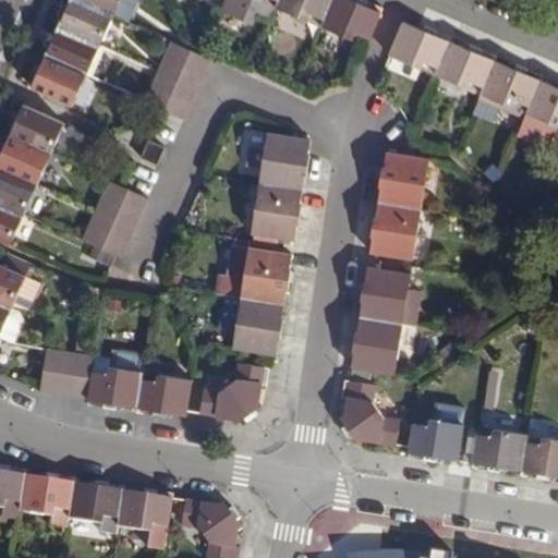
[(102,23),(108,11),(83,0),(70,0),(68,4),(62,15),(58,25),(95,41),(100,44),(106,29),(102,23)]
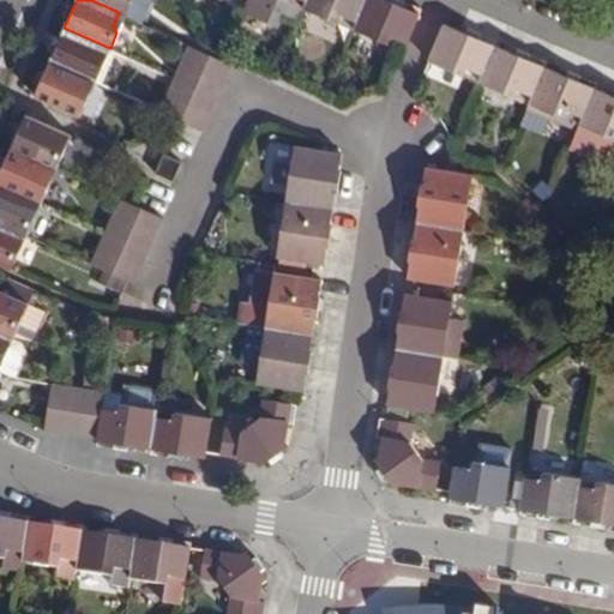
[(91,0),(119,12),(125,14),(131,0),(91,0)]
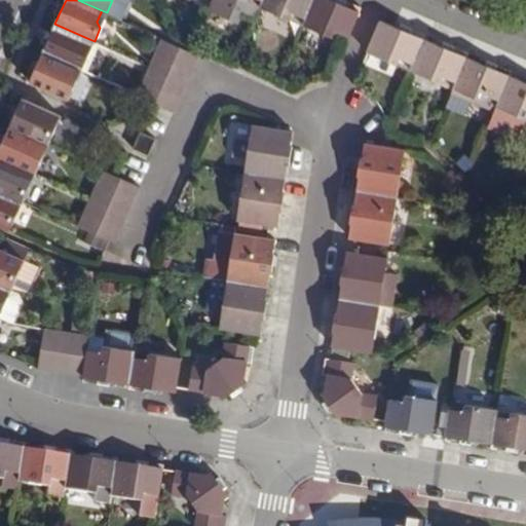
[(261,7),(263,0),(212,0),(208,10),(232,21),(236,12),(255,20),(261,7)]
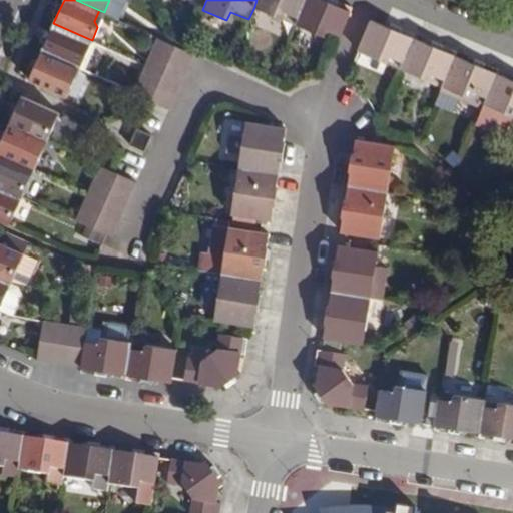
[(296,24),(306,0),(257,0),(254,7),(296,24)]
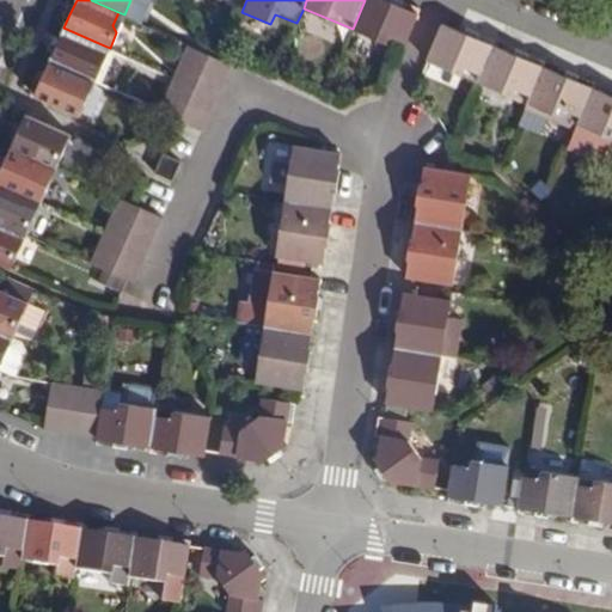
[(380,0),(365,0),(353,29),(386,44),(389,37),(405,44),(421,10),(398,0),(389,0),(387,4),(380,0)]
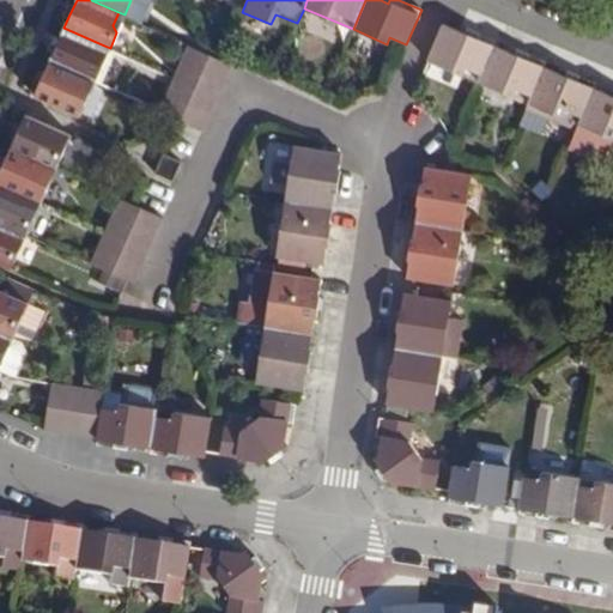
[(68,17),(74,5),(67,1),(61,13),(68,17)]
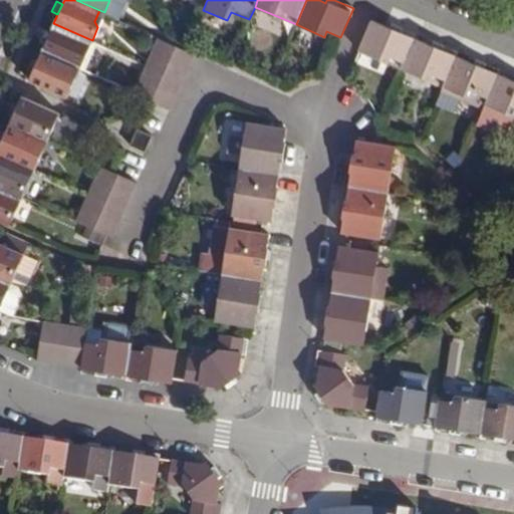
[(104,12),(99,10),(94,21),(97,27),(104,12)]
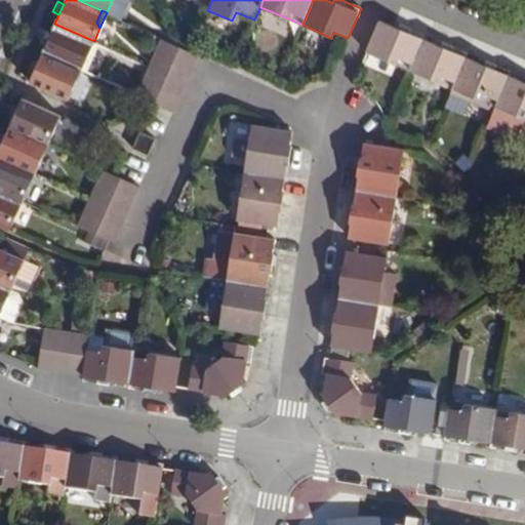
[(367,51),(409,70),(420,41),(422,36),(398,25),(395,30),(389,27),(379,23),(367,51)]
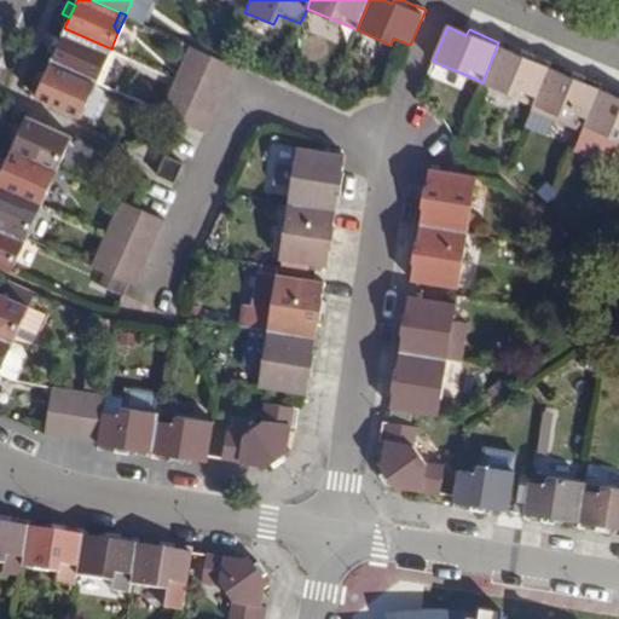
[(99,58),(105,46),(64,28),(61,38),(55,50),(50,62),(90,79),(96,82),(103,65),(99,58)]
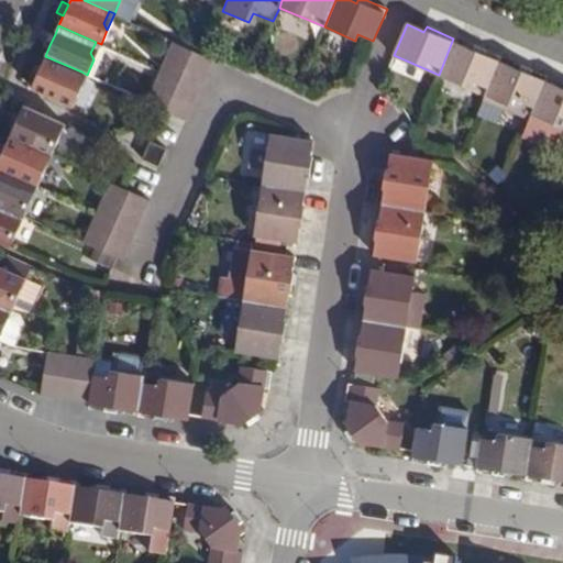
[(50,45),(55,34),(47,31),(43,42),(50,45)]
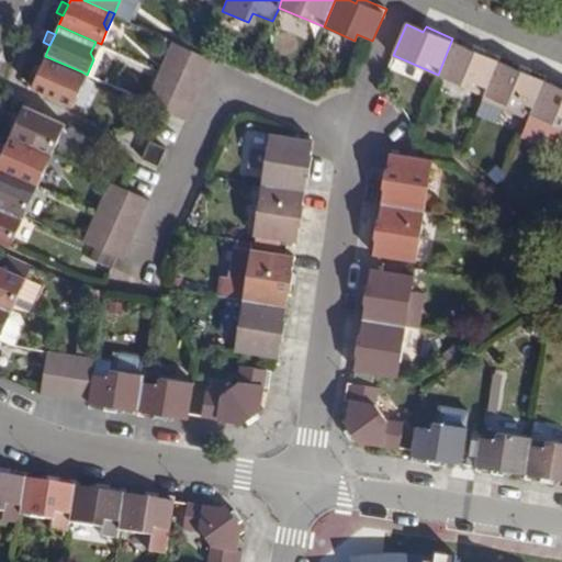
[(167,57),(206,75),(213,59),(175,41),(167,57)]
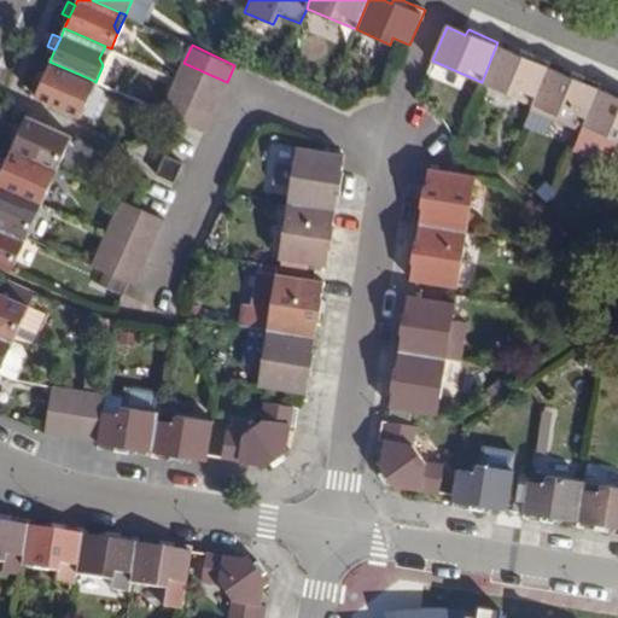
[(111,48),(105,46),(99,58),(103,65),(111,48)]
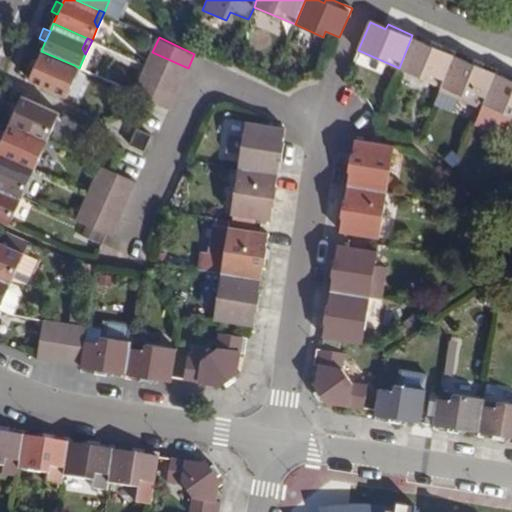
[(399,68),(441,87),(453,58),(456,53),(432,43),(430,49),(423,46),(410,40),(399,68)]
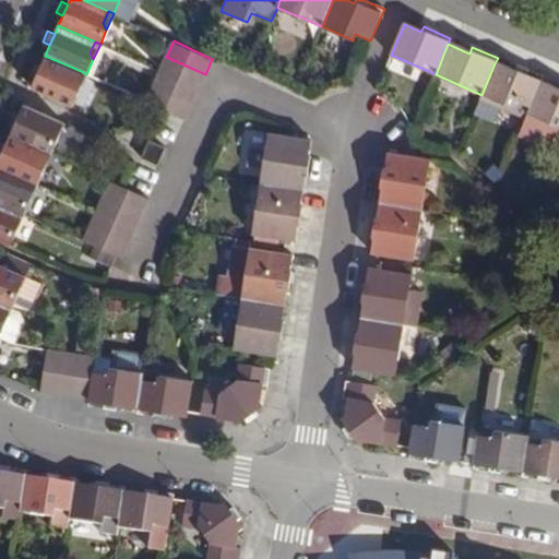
[(470,54),(472,47),(465,44),(462,50),(470,54)]
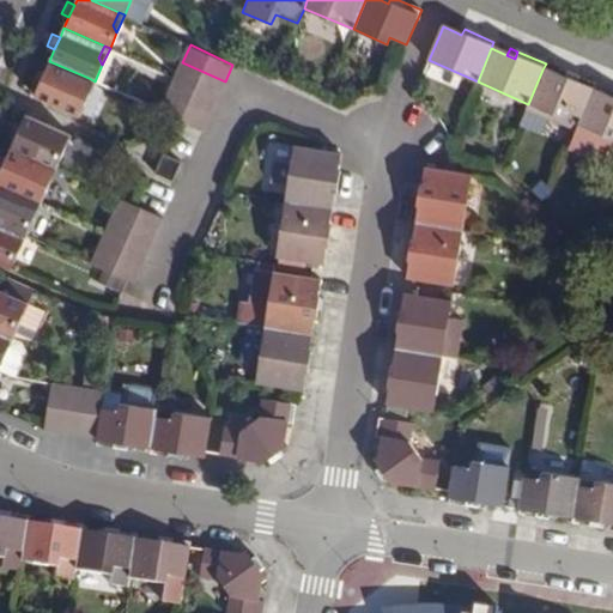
[(84,90),(89,78),(49,61),(44,71),(40,83),(34,95),(79,115),(86,98),(84,90)]
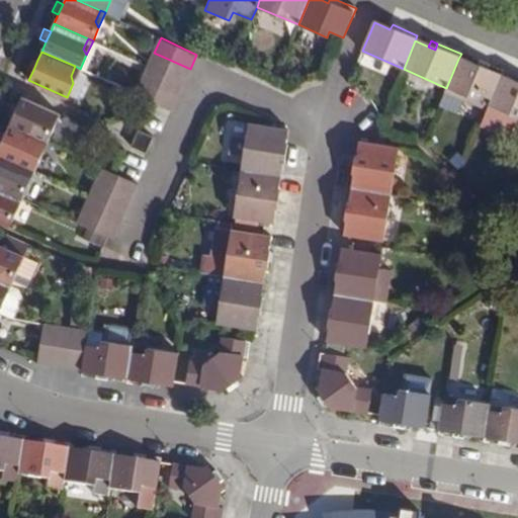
[(184,82),(190,69),(154,53),(148,66),(184,82)]
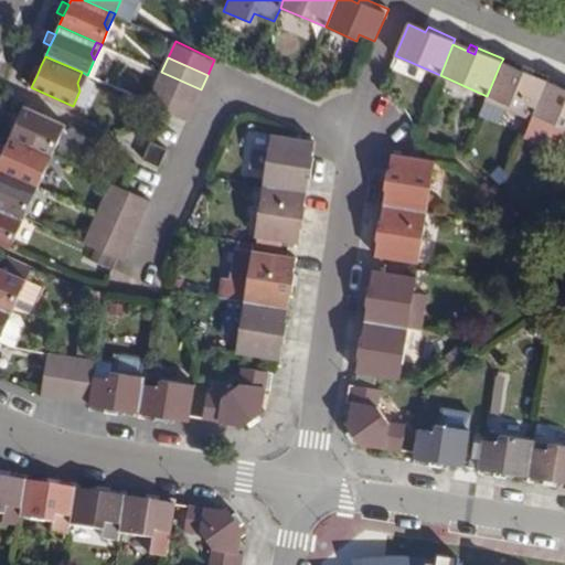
[(36,76),(41,65),(34,61),(30,73),(36,76)]
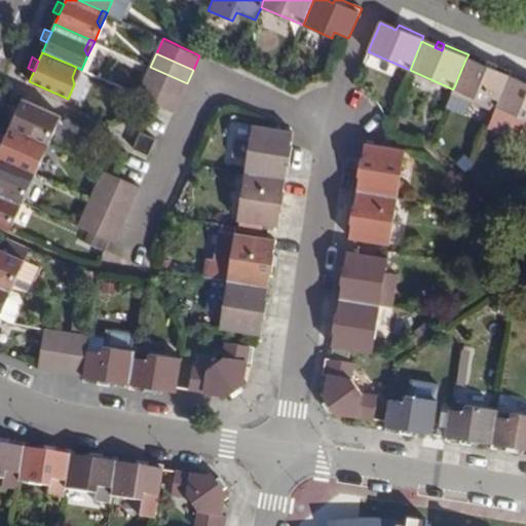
[(487,62),(480,59),(477,66),(483,68),(487,62)]
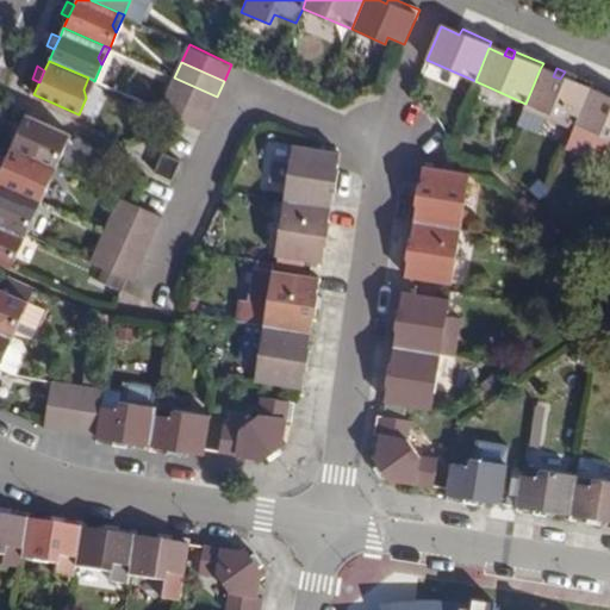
[(576,124),(589,91),(592,82),(565,72),(560,79),(553,76),(540,69),(526,104),(522,112),(572,134),(576,124)]
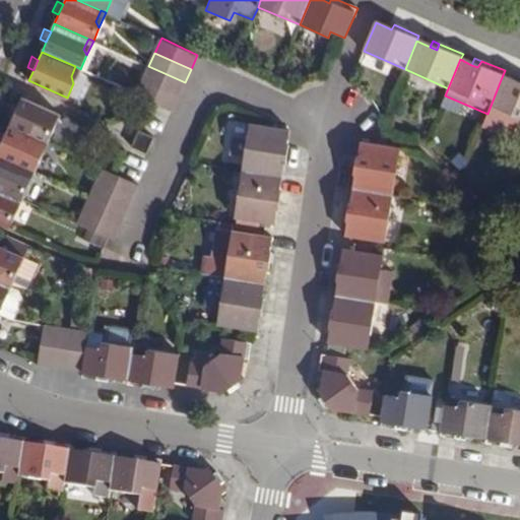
[(80,69),(75,66),(71,76),(73,83),(80,69)]
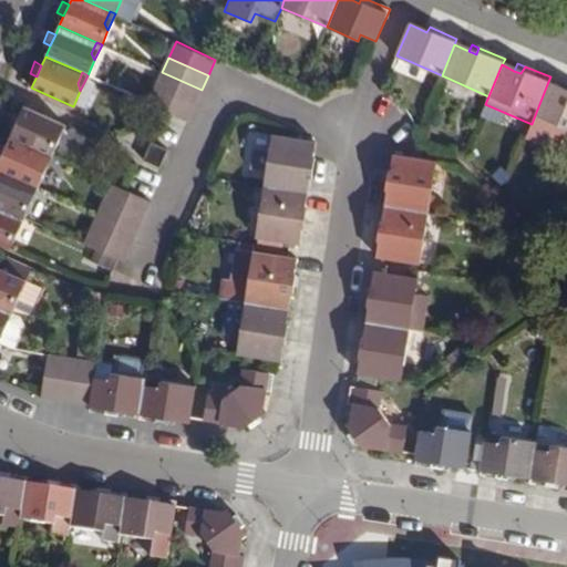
[(162,72),(154,88),(194,104),(202,90),(162,72)]
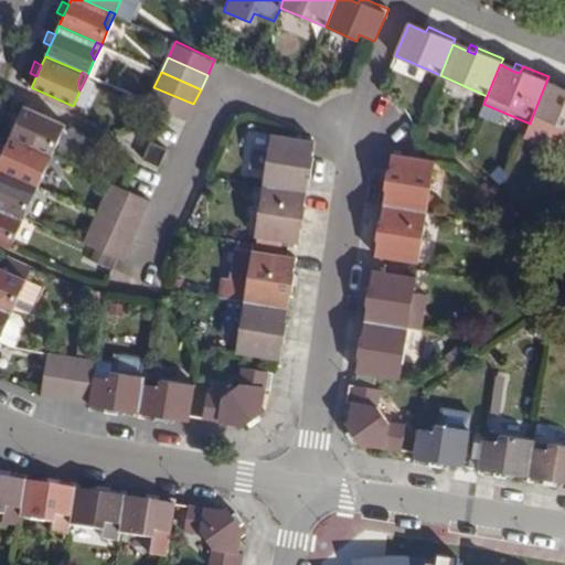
[(558,89),(545,84),(533,115),(530,124),(523,138),(553,151),(564,123),(564,121),(564,92),(564,93),(558,89)]
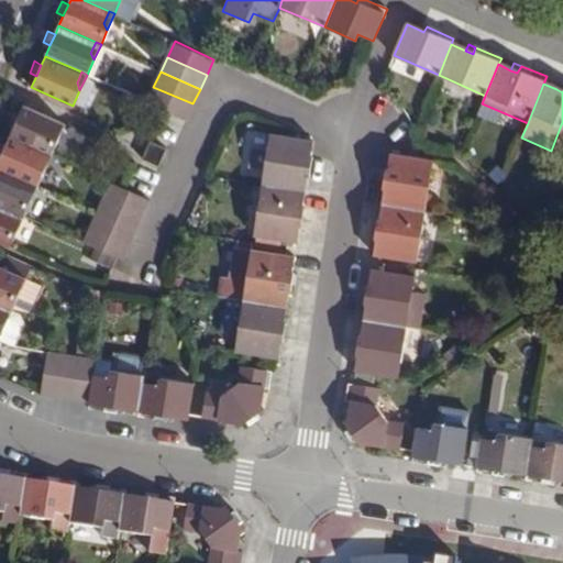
[(187,119),(192,103),(153,87),(146,101),(187,119)]
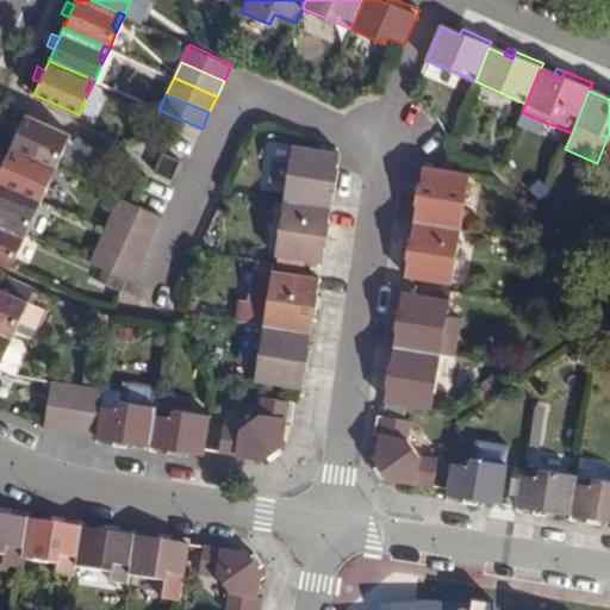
[(10,148),(50,165),(55,168),(63,150),(60,144),(64,132),(25,113),(20,124),(14,136),(10,148)]
